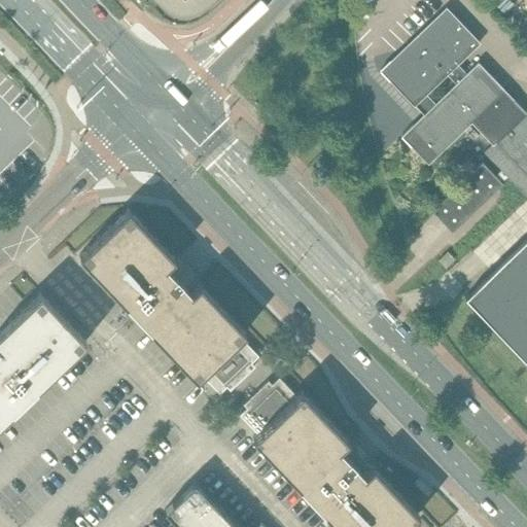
[(446,7),(380,70),(414,105),(415,104),(424,113),(401,136),(428,163),(470,121),(492,142),(484,150),(522,189),(526,194),(526,107),(525,110),(477,62),(465,73),(457,64),(480,42),(446,7)]
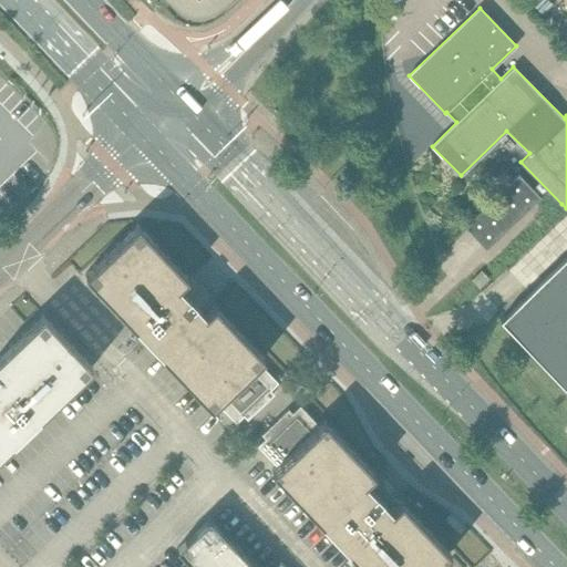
[(524,54),(515,62),(527,75),(536,68),(524,54)]
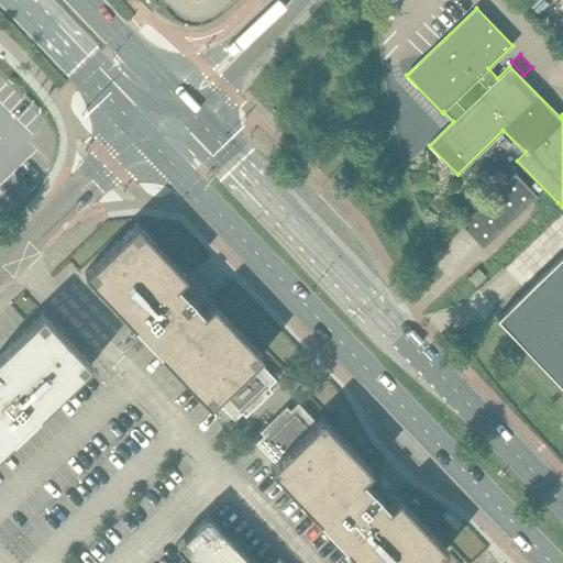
[(483,247),(537,197),(515,174),(461,224),(483,247)]
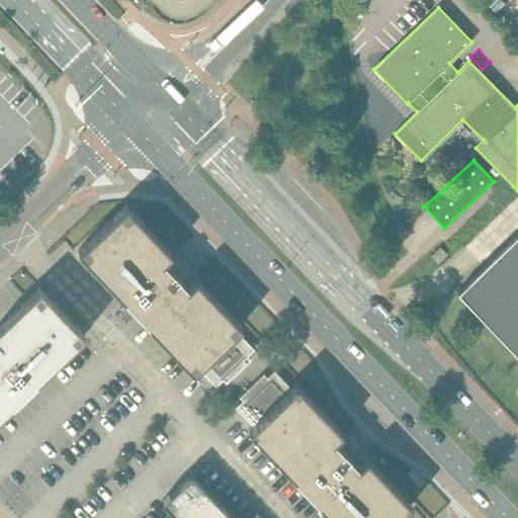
[(254,349),(237,331),(241,327),(195,278),(194,280),(170,255),(171,253),(125,205),(77,251),(192,372),(197,368),(214,386),(222,379),(226,383),(250,360),(247,356),(254,349)]
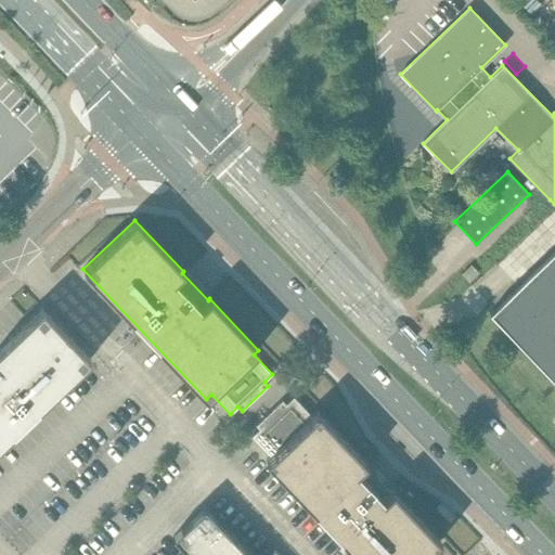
[(554,252),(518,287),(494,310),(493,309),(489,312),(554,381),(554,252)]
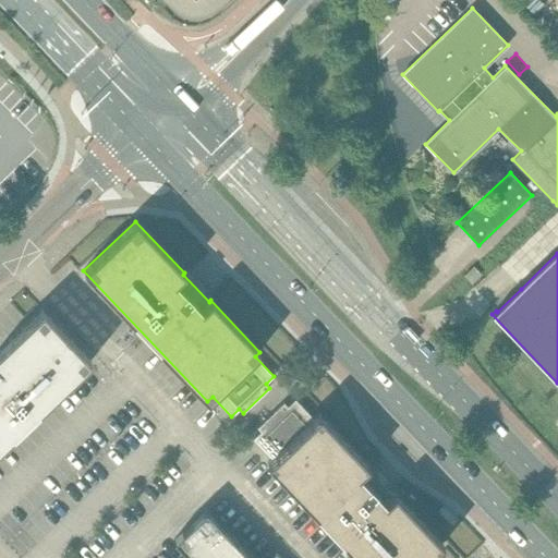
[(0,397),(25,424),(91,362),(41,310),(0,349),(0,397)]
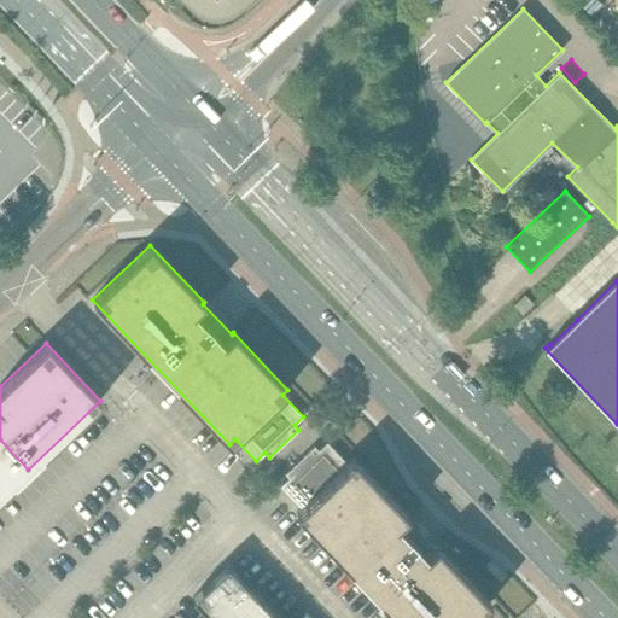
[(0,496),(28,470),(0,439),(0,496)]
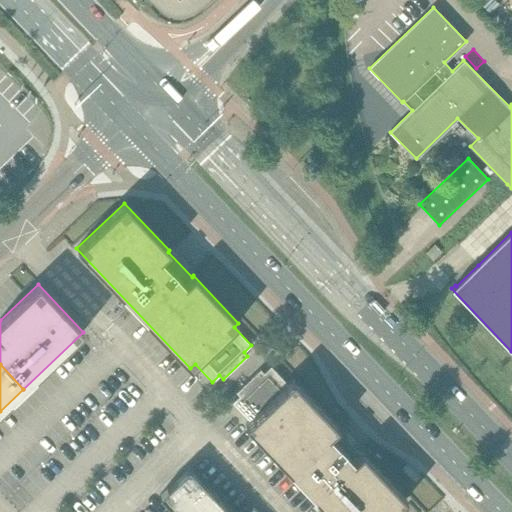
[(288,384),(270,366),(263,372),(260,369),(236,392),(239,396),(232,402),(249,421),(245,425),(327,511),(393,511),(407,500),(361,452),(360,453),(336,428),(338,427),(292,380),(288,384)]
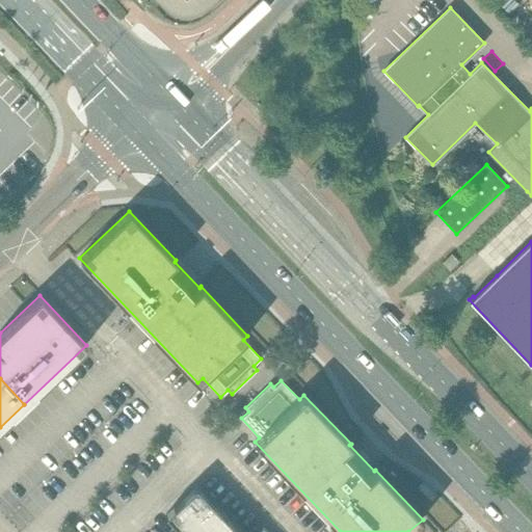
[(238,531),(195,486),(165,515),(179,530),(177,531),(238,531)]
